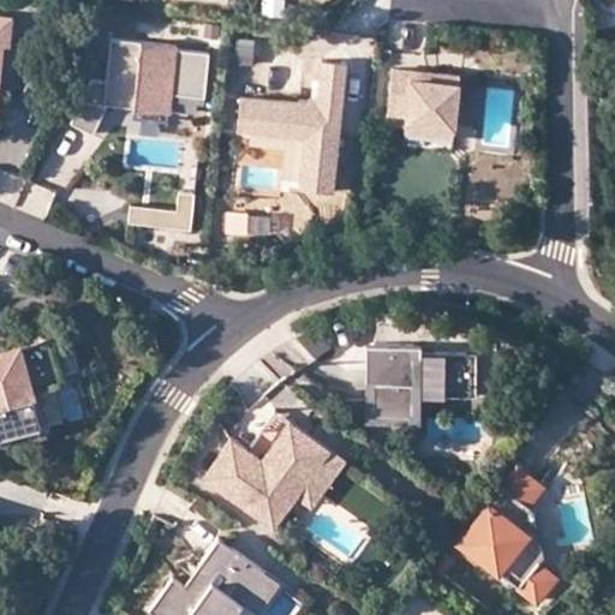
[(0,30),(12,31),(15,16),(0,13),(0,30)]
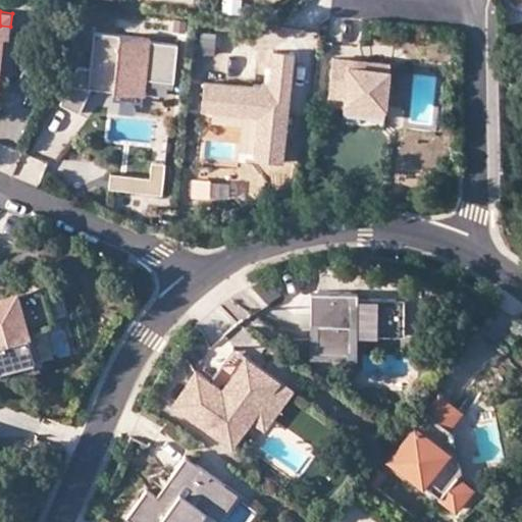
[(146,79),(174,81),(177,43),(149,41),(149,37),(94,32),(91,67),(79,66),(60,104),(80,113),(92,89),(96,79),(115,80),(115,91),(129,92),(144,93),(145,85),(146,79)]
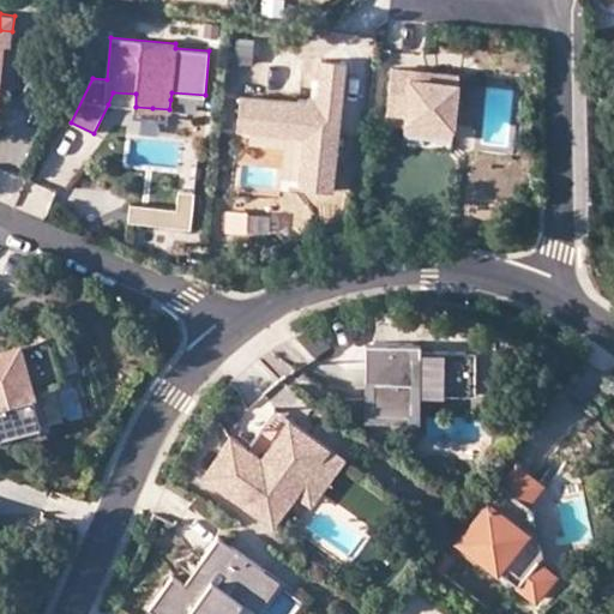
[(233,37),(230,61),(250,62),(252,40),(233,37)]
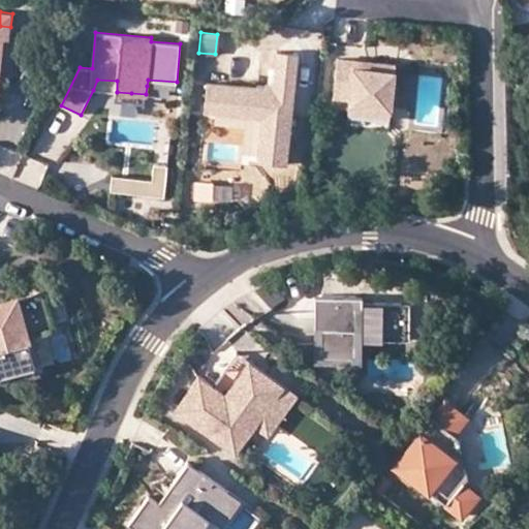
[(302,56),(280,53),(277,92),(244,88),(211,85),(209,114),(267,120),(262,163),(290,166),(302,56)]
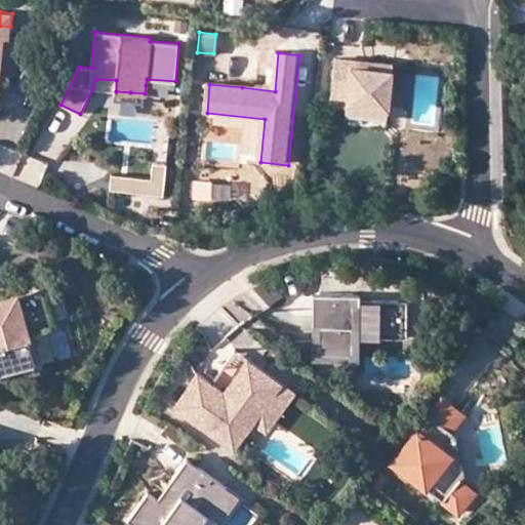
[(356,62),(338,61),(335,97),(352,99),(350,113),(391,117),(396,66),(369,64),(369,70),(362,69),(356,68),(356,62)]
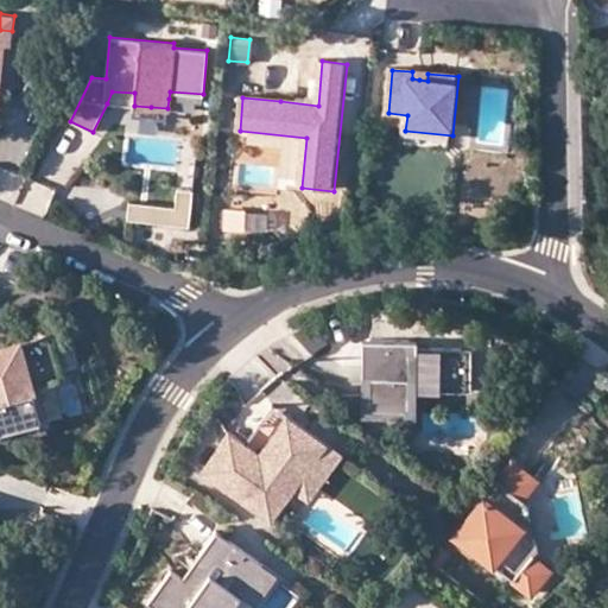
[(107,103),(134,106),(134,93),(112,92),(107,103)]
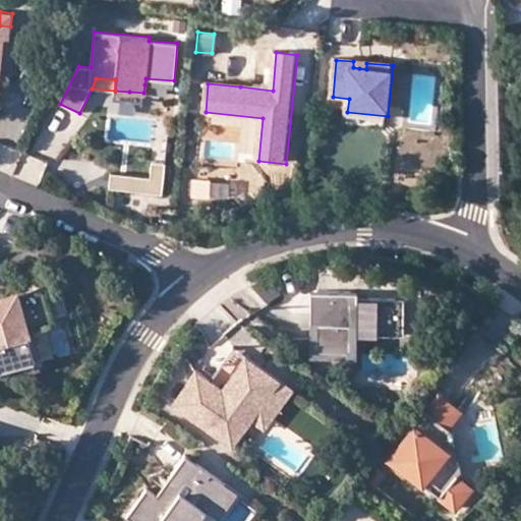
[(173,88),(174,80),(146,78),(145,84),(173,88)]
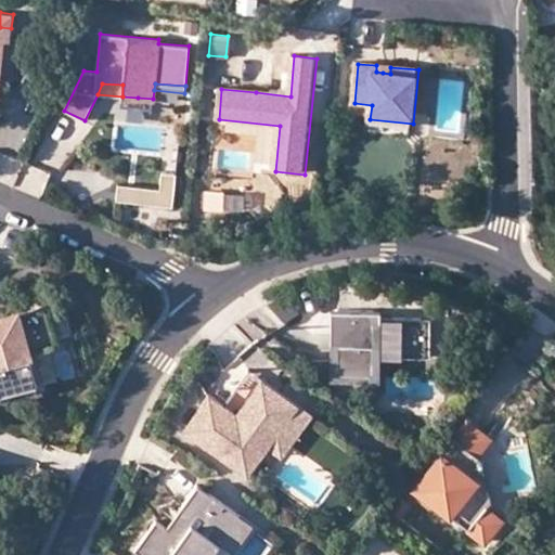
[(262,129),(258,175),(275,176),(275,171),(280,126),(219,119),(218,125),(262,129)]
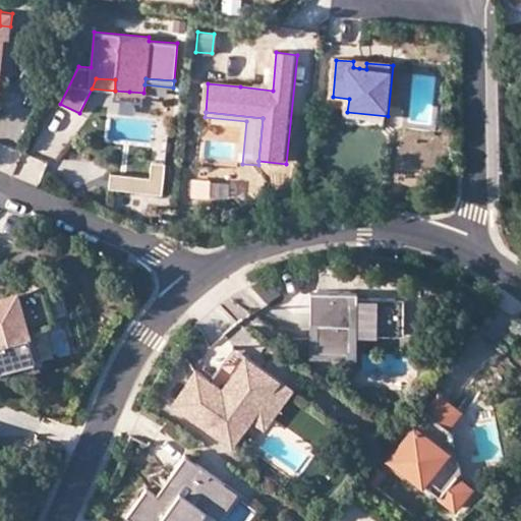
[(165,161),(151,159),(150,176),(149,177),(163,178),(165,161)]
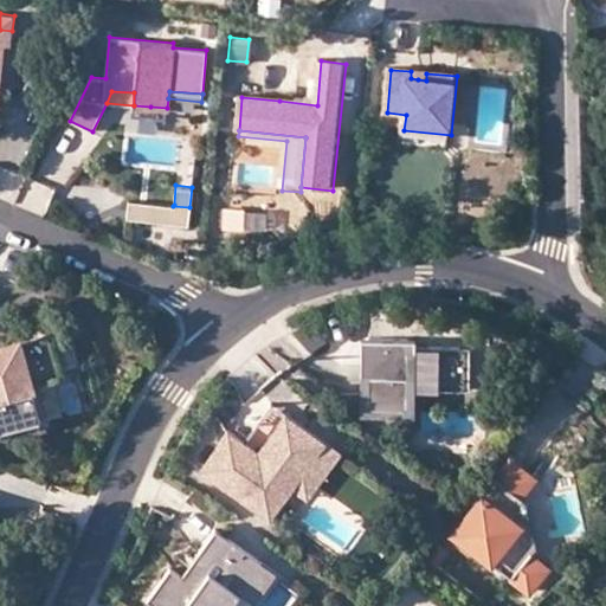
[(129,200),(127,218),(187,224),(189,207),(173,206),(174,205),(129,200)]
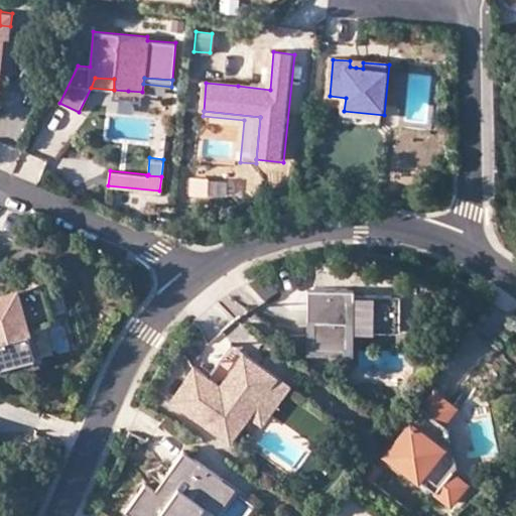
[(187,191),(223,194),(224,176),(188,174),(187,191)]
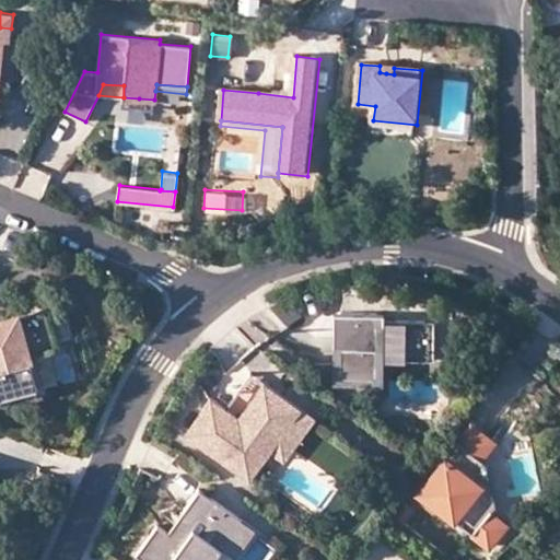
[(0,337),(0,395),(35,386),(25,349),(56,340),(51,324),(46,303),(14,311),(20,333),(0,337)]
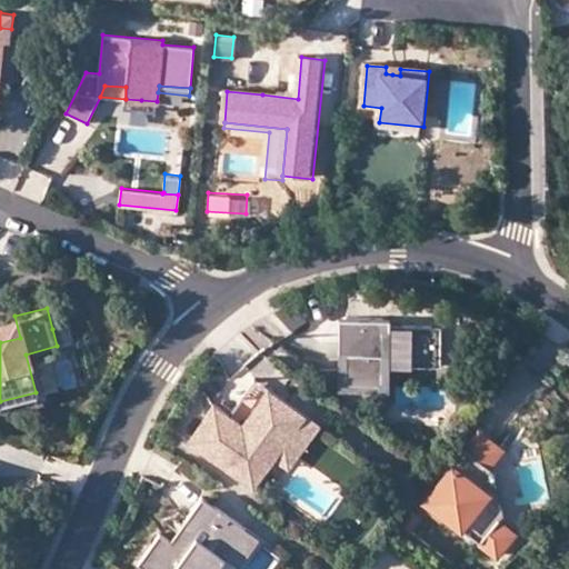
[(0,319),(0,342),(20,338),(15,316),(0,319)]
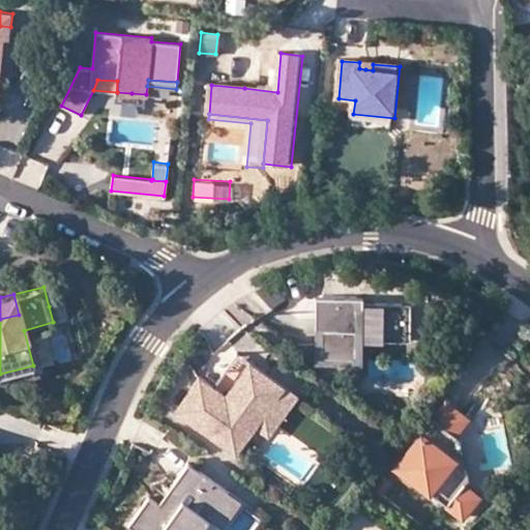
[(343,299),(320,298),(320,361),(361,362),(361,339),(366,339),(407,339),(407,305),(367,305),(366,299),(343,299)]
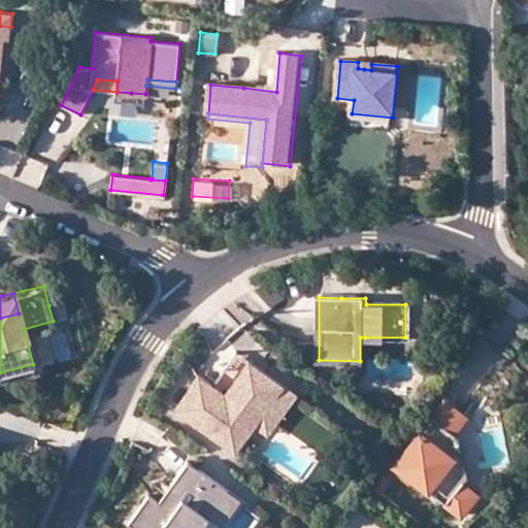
[(360,337),(360,361),(319,360),(319,364),(365,365),(365,337),(360,337)]
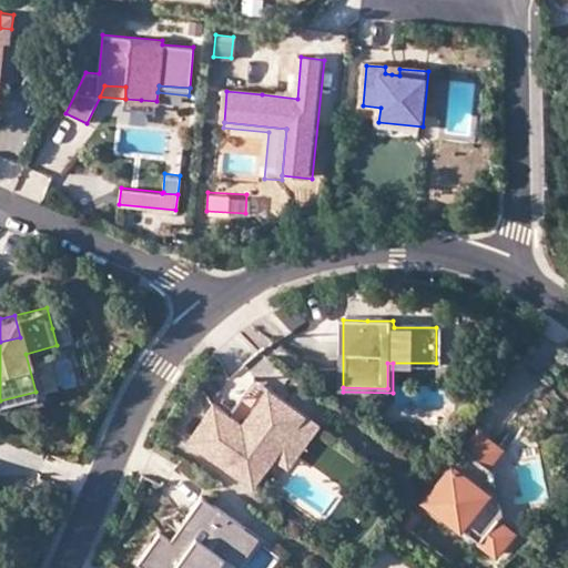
[(241,422),(265,386),(252,376),(226,413),(241,422)]
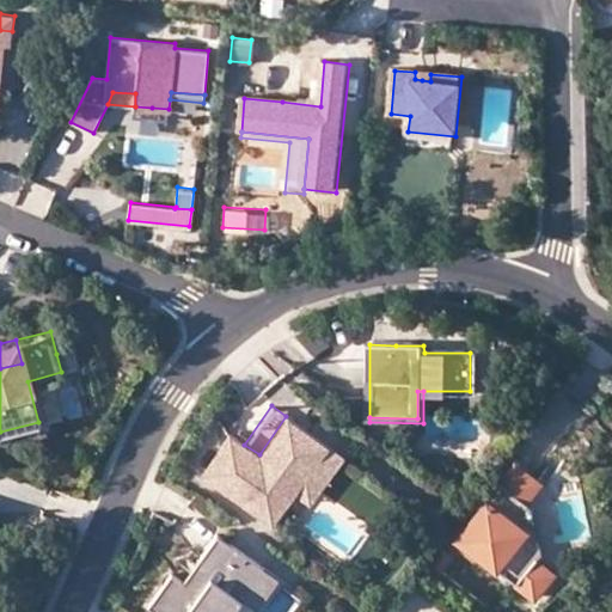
[(294,490),(326,444),(286,416),(259,454),(244,445),(228,433),(201,473),(271,522),(294,490)]
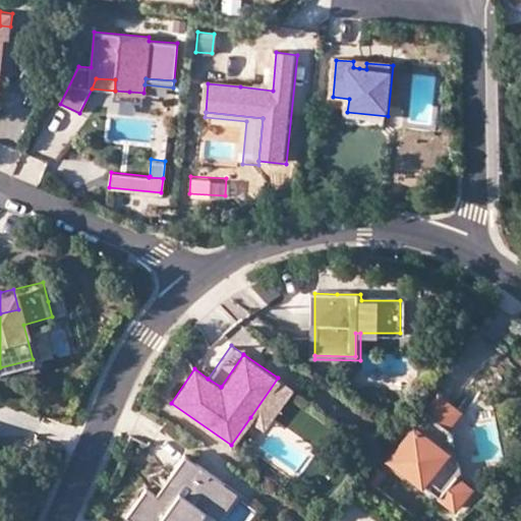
[(290,387),(278,378),(250,417),(263,426),(290,387)]
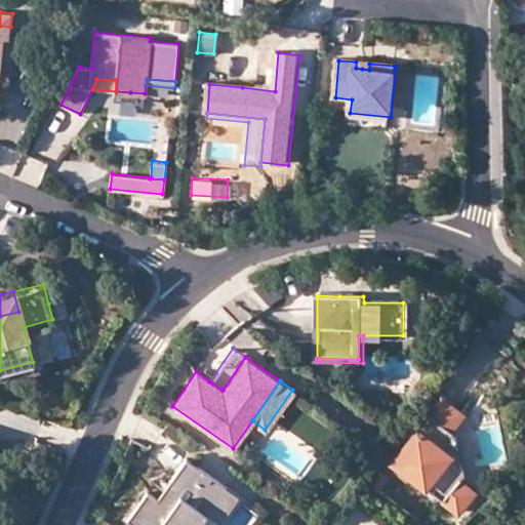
[(462,515),(479,493),(465,483),(446,469),(455,457),(442,447),(454,432),(466,415),(445,400),(393,470),(411,483),(414,479),(462,515)]
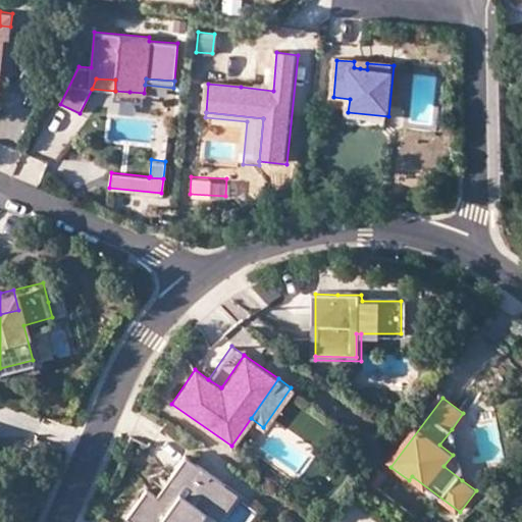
[(452,429),(439,445),(453,455),(444,466),(462,480),(467,472),(458,434),(452,429)]
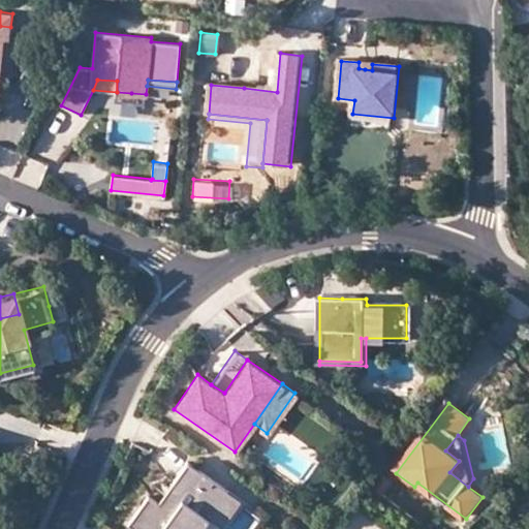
[(158,503),(147,496),(127,524),(133,528),(199,528),(227,490),(187,462),(179,472),(173,483),(177,486),(162,506),(158,503)]
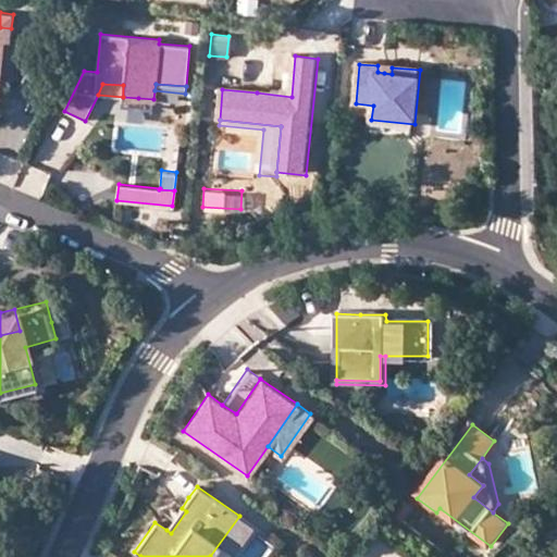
[(186,511),(182,508),(166,530),(171,533),(186,511)]
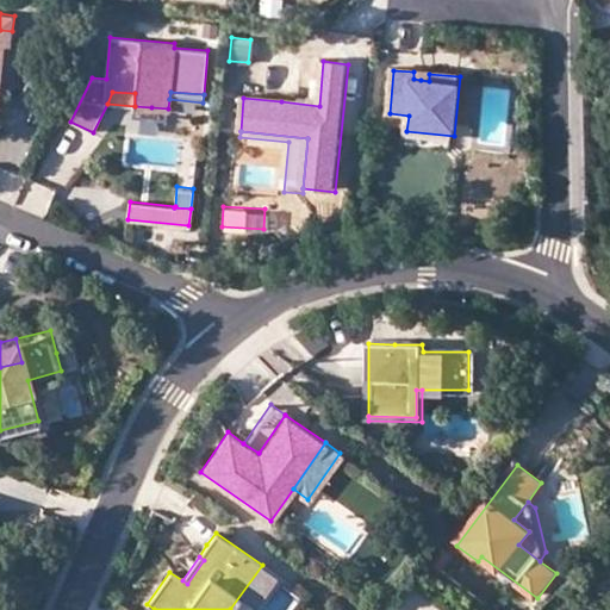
[(262,565),(230,609),(253,609),(278,576),(262,565)]
